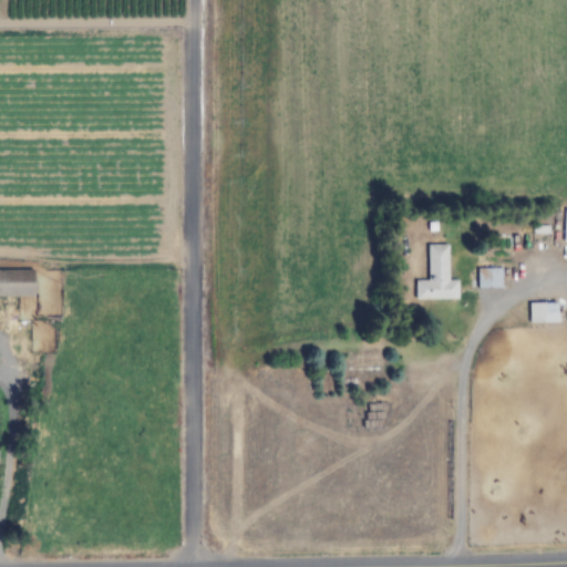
[(528,233),(514,233),(514,257),(528,257),(528,233)]
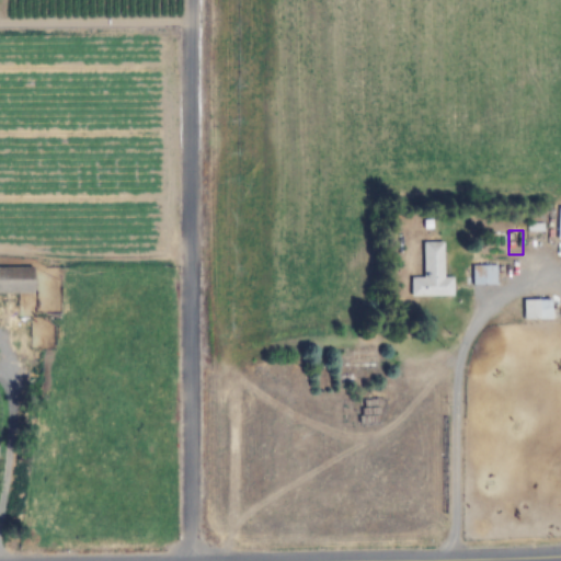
[(423,279),(444,279),(444,241),(423,241),(423,279)]
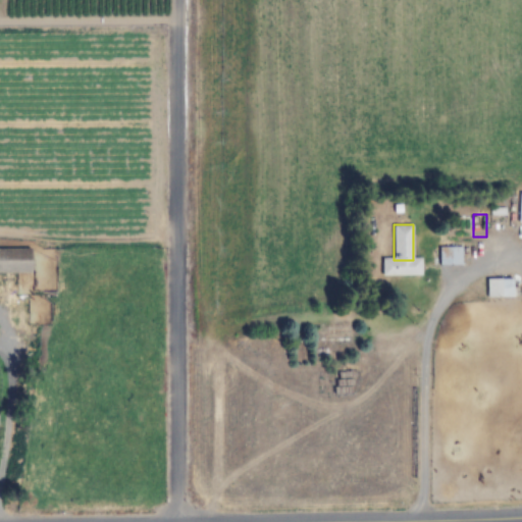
[(461,265),(461,247),(441,247),(441,265),(461,265)]
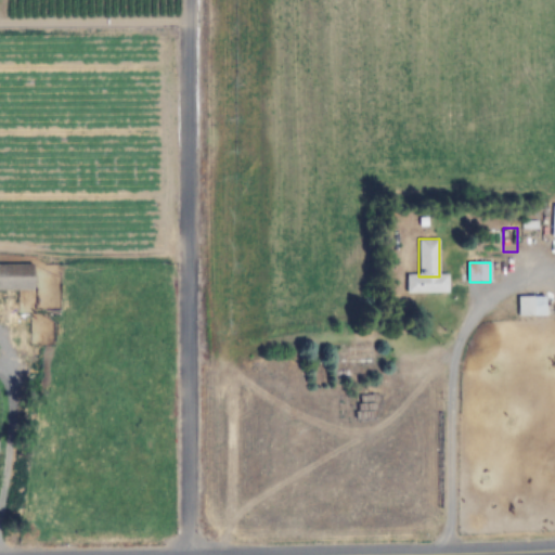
[(0,288),(35,289),(35,263),(0,263),(0,288)]
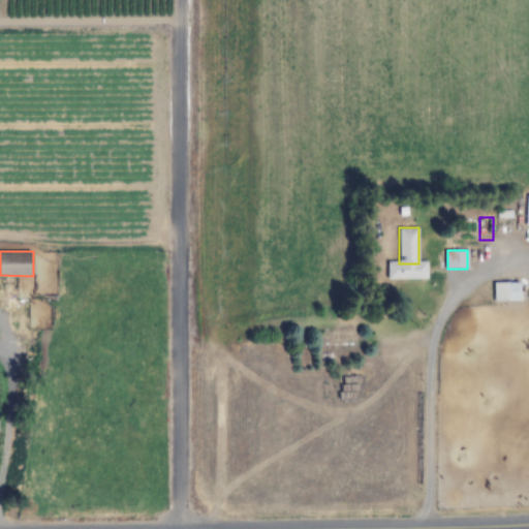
[(521,283),(493,283),(493,302),(521,302),(521,283)]
